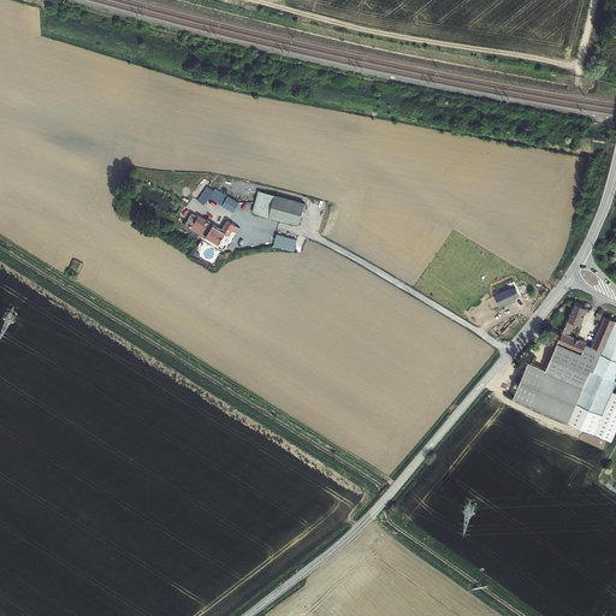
[(213,191),(207,188),(197,201),(205,205),(209,197),(213,191)]
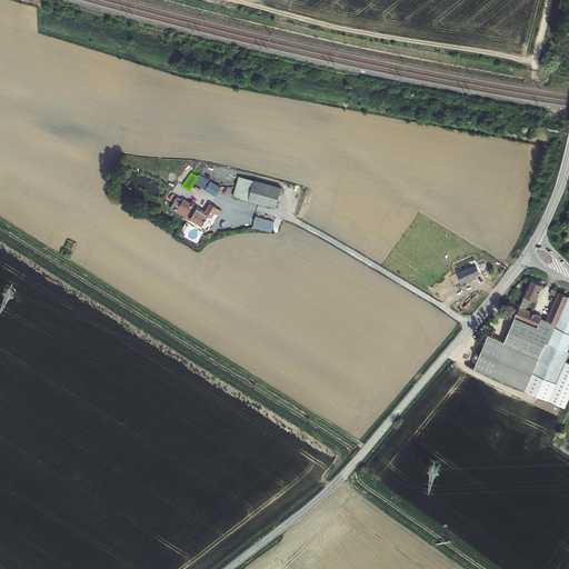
[(221,188),(199,175),(197,177),(193,182),(216,196),(221,188)]
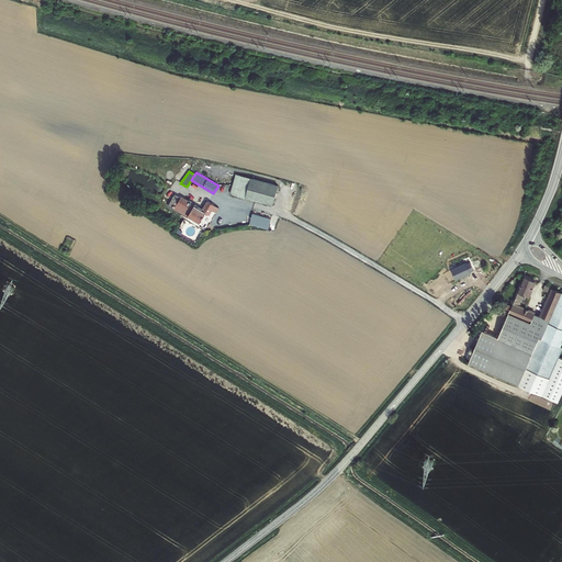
[(231,194),(273,206),(273,205),(278,186),(236,175),(231,194)]
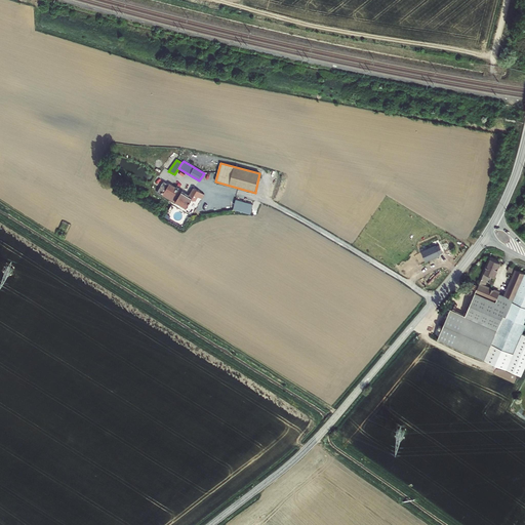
[(153,184),(160,188),(163,183),(156,177),(153,184)]
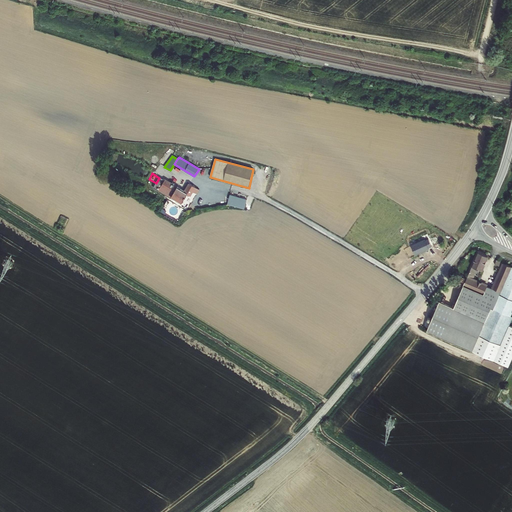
[(184,192),(159,178),(156,183),(173,193),(171,197),(182,203),(187,194),(190,196),(193,192),(197,194),(199,190),(189,184),(184,192)]
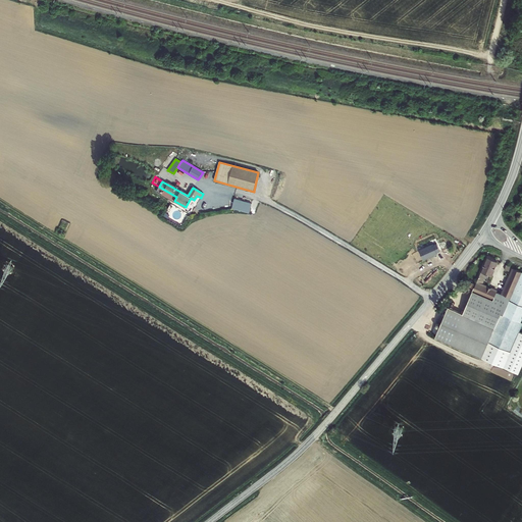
[(157,191),(174,201),(176,197),(159,187),(157,191)]
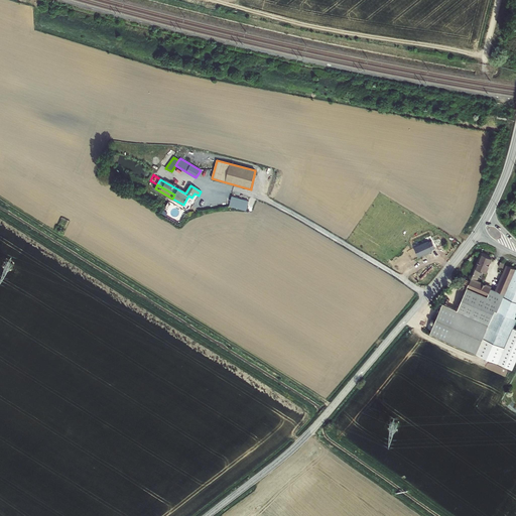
[(229,206),(246,211),(248,202),(232,197),(229,206)]
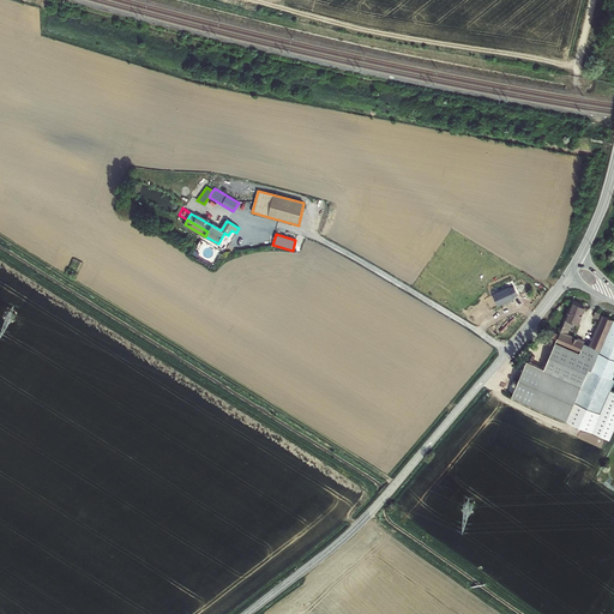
[(506,289),(493,295),(498,306),(511,300),(510,299),(517,296),(513,288),(506,290),(506,289)]
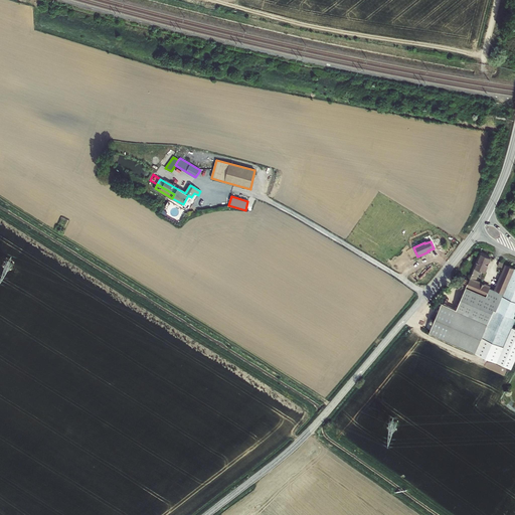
[(490,258),(481,253),(467,288),(486,296),(490,287),(474,281),(479,270),(484,273),(490,258)]
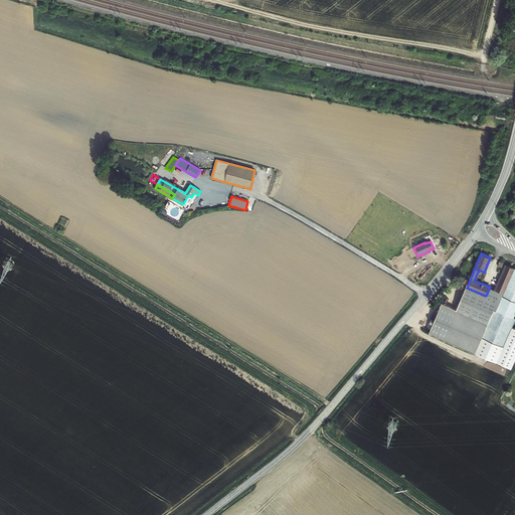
[(503,293),(514,268),(499,262),(497,266),(505,270),(496,290),(503,293)]
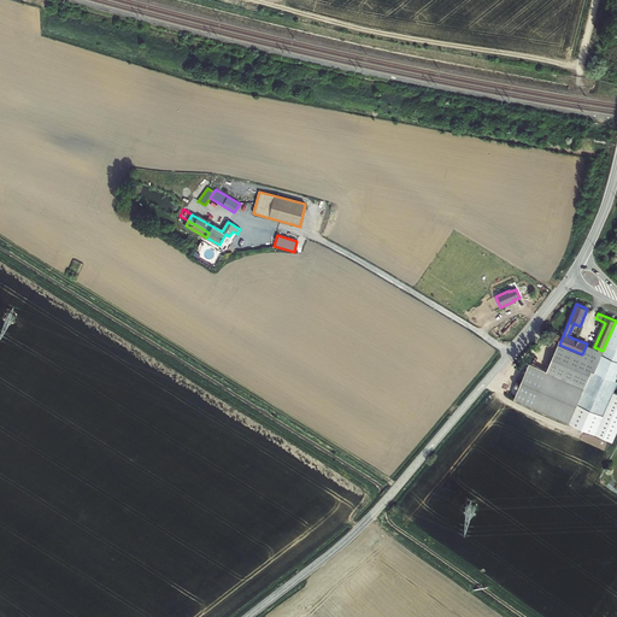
[(599,358),(594,371),(615,381),(616,375),(616,321),(603,351),(599,358)]
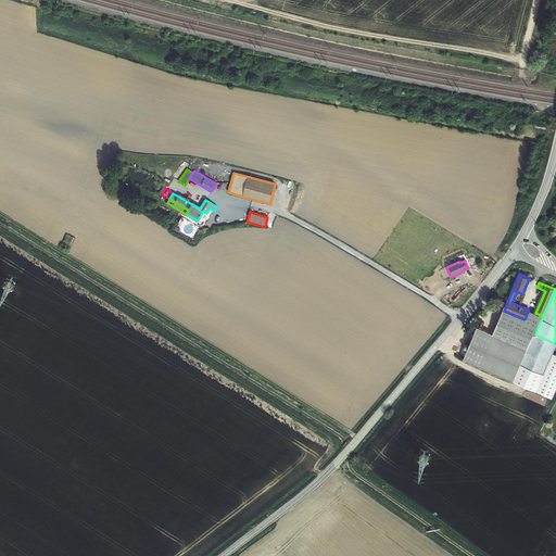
[(465,361),(514,380),(520,364),(522,359),(533,333),(535,335),(540,323),(543,316),(535,313),(529,310),(525,319),(504,311),(493,336),(478,329),(465,361)]
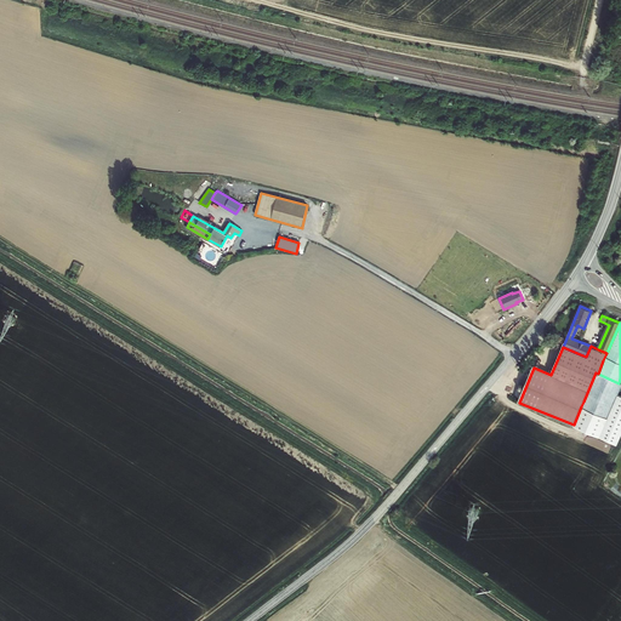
[(620,385),(620,383),(619,383),(598,374),(596,372),(584,402),(581,406),(608,417),(617,394),(620,385)]
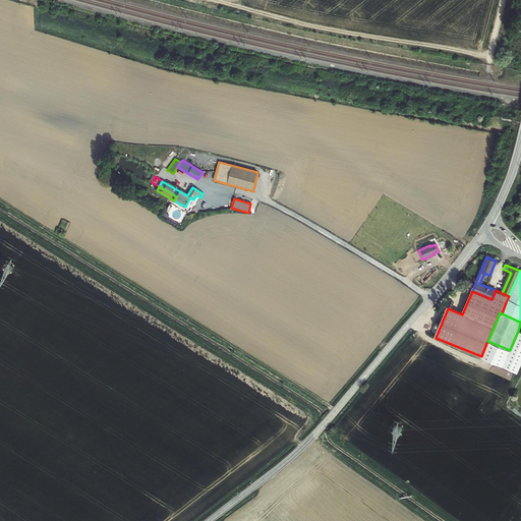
[(437,319),(431,332),(436,334),(441,320),(437,319)]
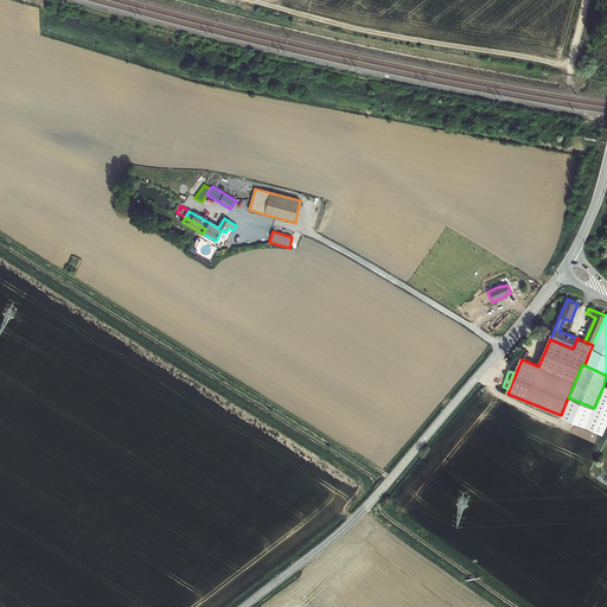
[(606,425),(606,387),(604,385),(594,408),(568,397),(561,415),(604,434),(606,425)]
